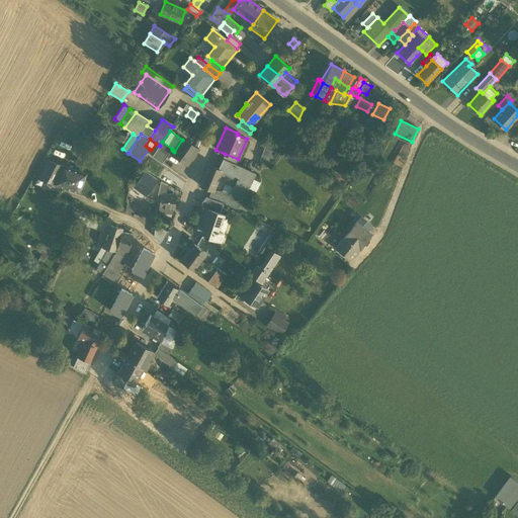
[(183,139),(182,140),(174,152),(172,154),(186,165),(197,149),(183,139)]
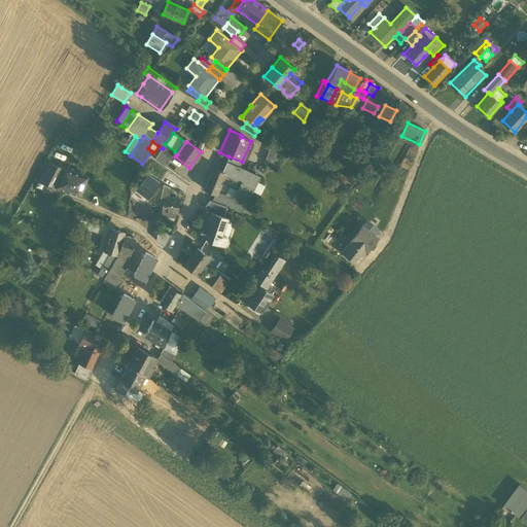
[(154,160),(165,167),(175,152),(175,151),(165,144),(163,148),(162,148),(154,160)]
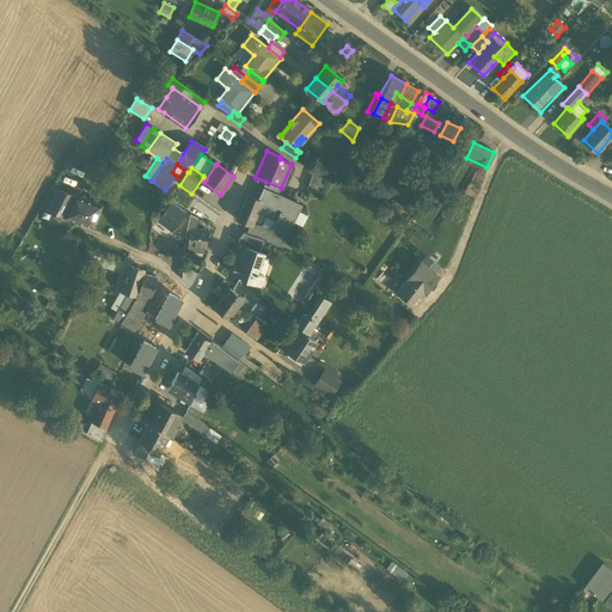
[(324,181),(326,173),(314,170),(312,176),(324,181)]
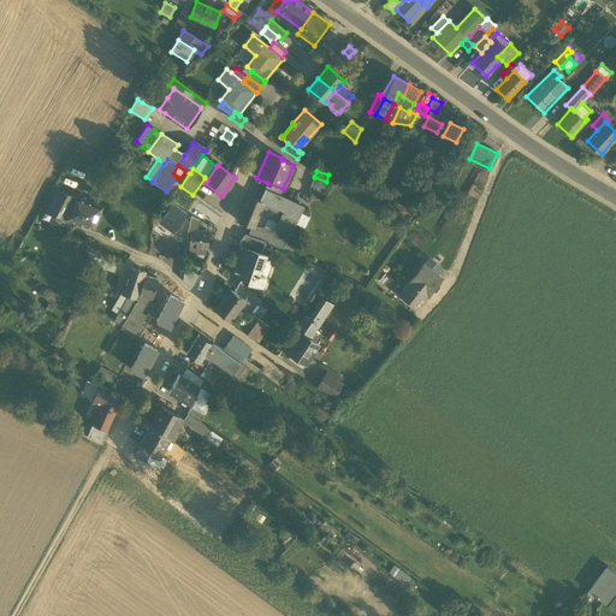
[(324,188),(326,182),(314,177),(312,184),(324,188)]
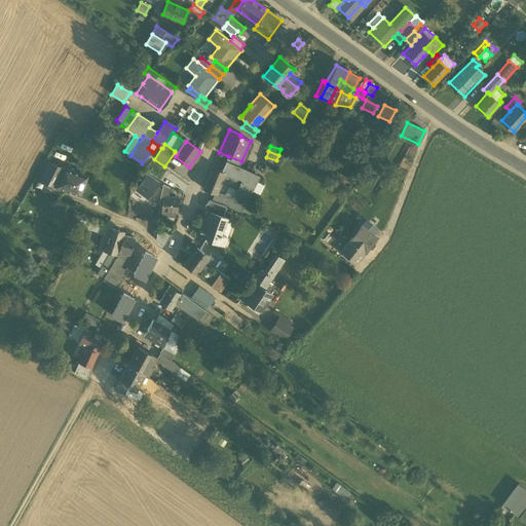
[(228,156),(226,161),(239,167),(241,161),(228,156)]
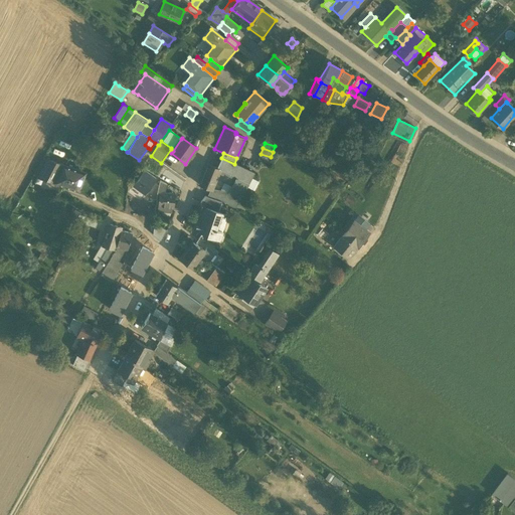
[(269,163),(271,157),(261,154),(259,159),(269,163)]
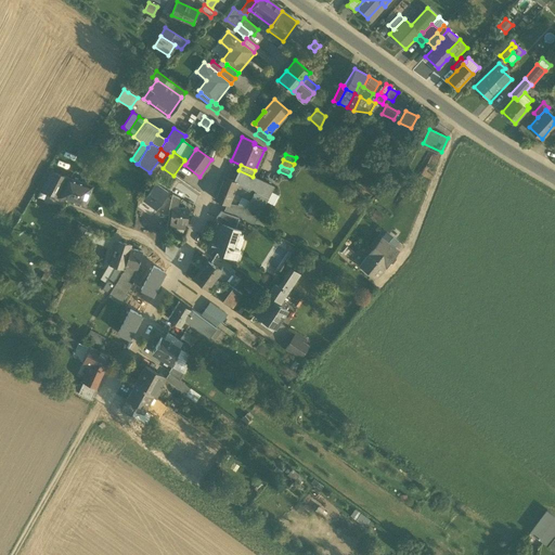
[(237,183),(253,189),(257,179),(253,177),(239,170),(234,182),(237,183)]
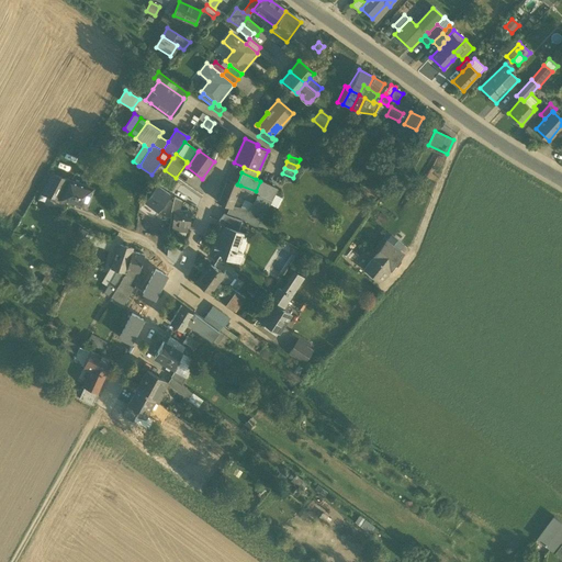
[(42,194),(59,201),(70,180),(52,175),(42,194)]
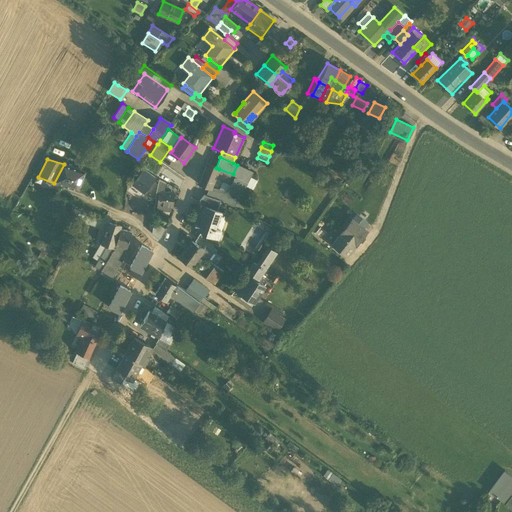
[(54,183),(78,191),(86,172),(64,164),(54,183)]
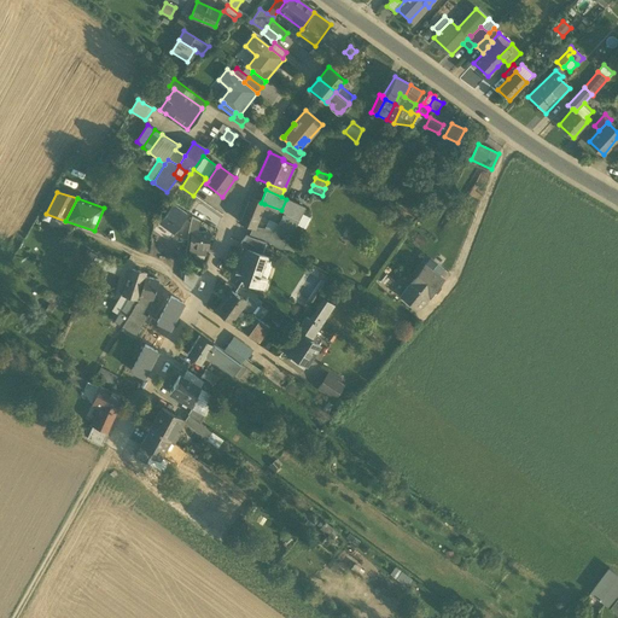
[(255,226),(260,215),(264,204),(261,203),(249,198),(239,222),(252,228),(254,228),(255,226)]
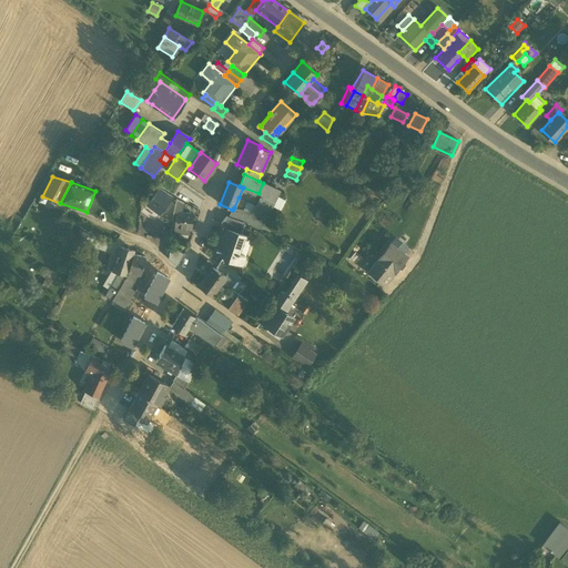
[(259,193),(261,195),(275,202),(277,196),(281,191),(263,183),(259,193)]
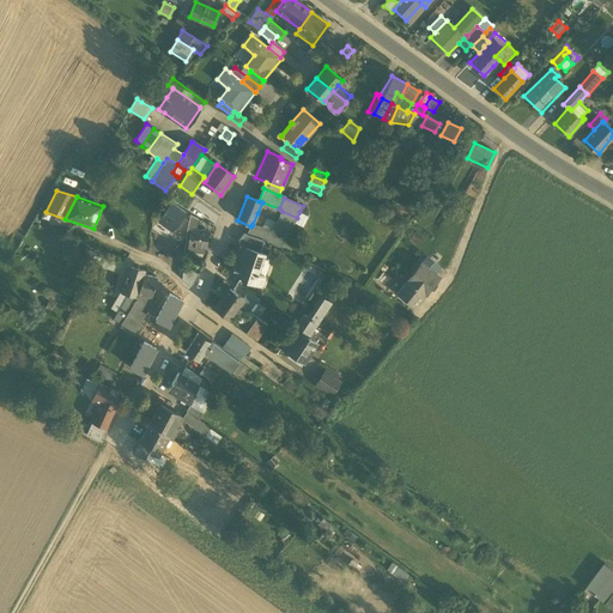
[(158,222),(173,231),(184,212),(171,202),(158,222)]
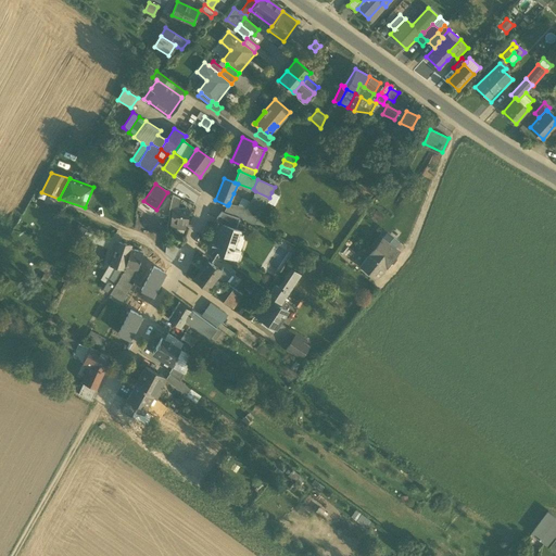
[(253,189),(238,184),(234,193),(242,197),(243,198),(242,199),(250,203),(255,191),(253,189)]
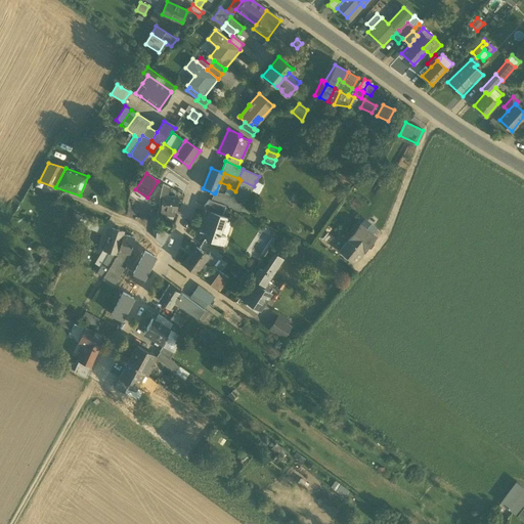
[(235,191),(232,195),(246,203),(252,190),(254,186),(241,180),(235,191)]
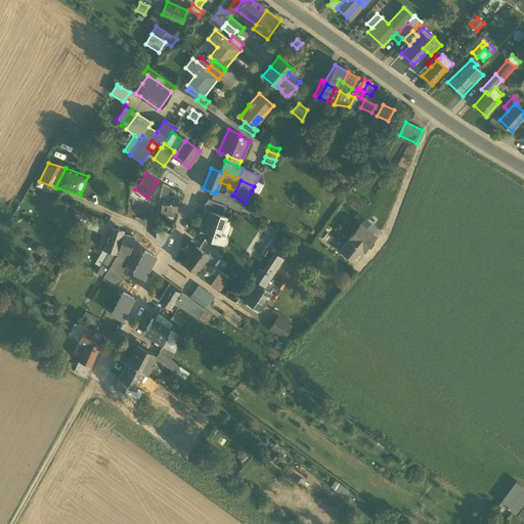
[(263,185),(256,181),(254,186),(252,190),(259,194),(263,185)]
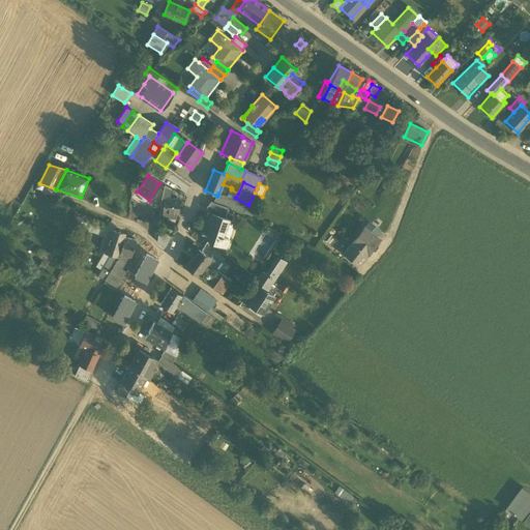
[(162,200),(165,200),(165,199),(169,200),(171,189),(165,186),(164,192),(163,194),(162,200)]
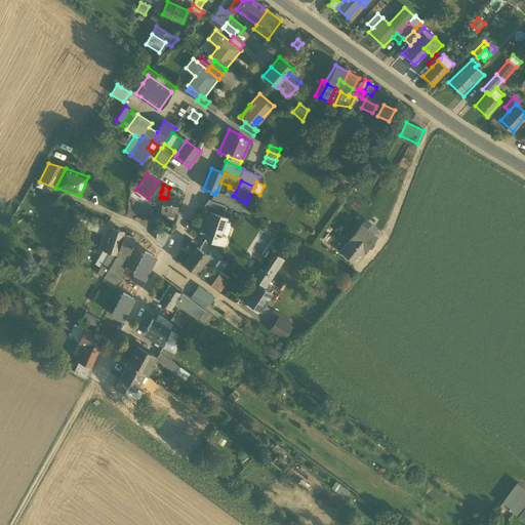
[(214,194),(211,201),(227,206),(228,206),(231,200),(233,196),(236,192),(229,188),(230,187),(229,186),(226,195),(216,192),(215,194),(214,194)]
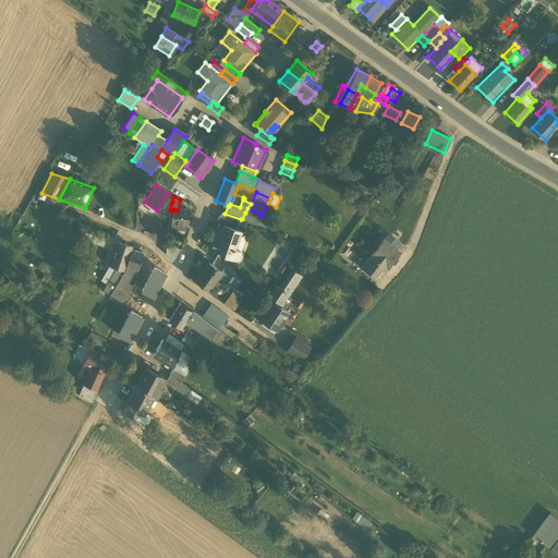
[(247,208),(245,213),(259,220),(261,217),(262,216),(247,208)]
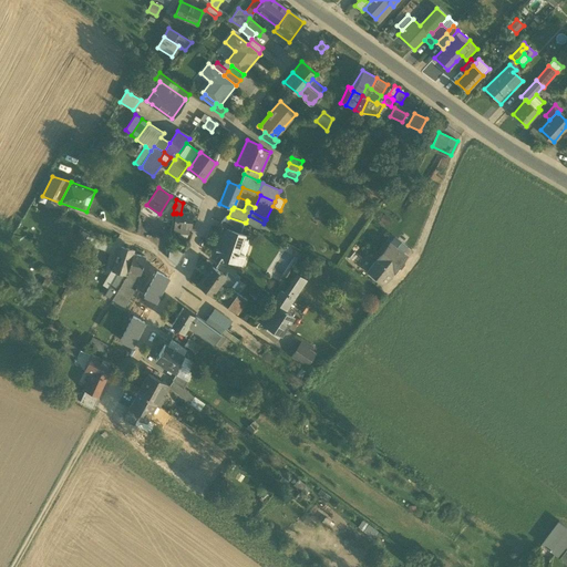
[(193,215),(181,214),(176,213),(176,214),(174,227),(178,228),(178,233),(188,234),(189,229),(191,229),(193,215)]
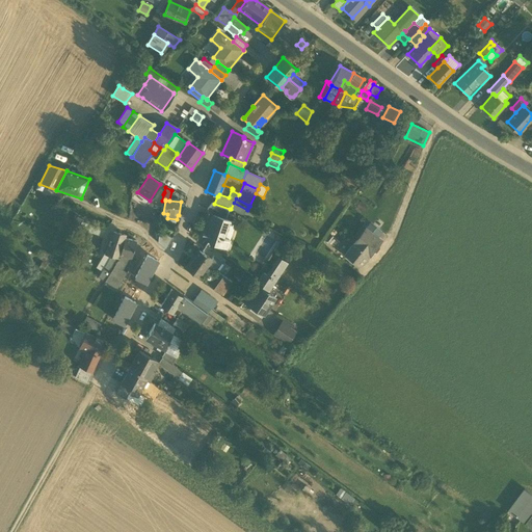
[(368,207),(360,202),(355,208),(364,213),(368,207)]
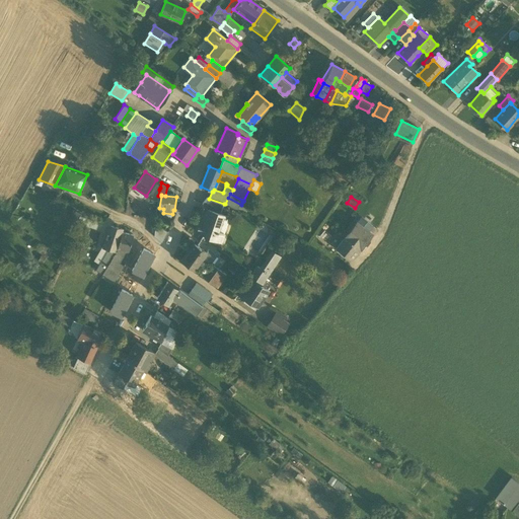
[(220,214),(224,204),(209,199),(207,198),(202,205),(203,212),(203,214),(205,215),(205,214),(215,217),(217,213),(219,214),(220,214)]
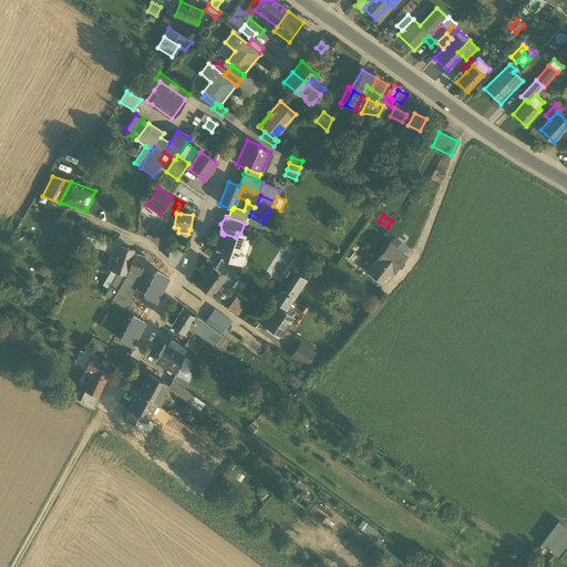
[(260,228),(264,224),(249,216),(246,223),(260,229),(260,228)]
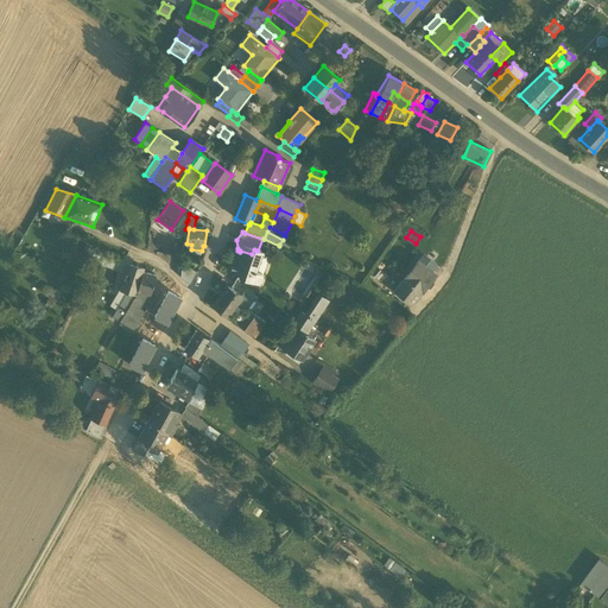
[(293,241),(284,236),(283,240),(279,245),(289,249),(293,241)]
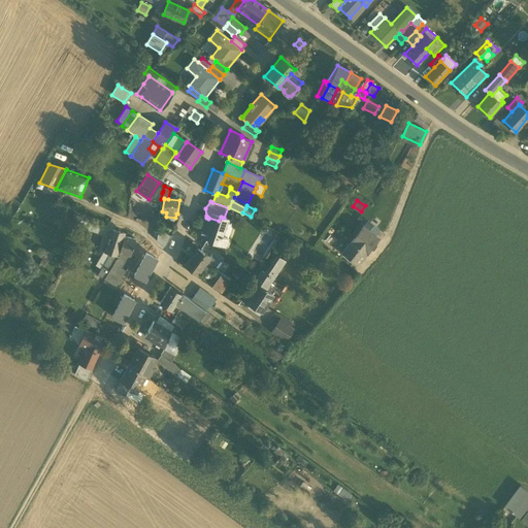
[(208,241),(216,244),(218,243),(218,242),(220,236),(227,239),(233,221),(224,218),(223,218),(221,217),(219,221),(208,218),(208,219),(206,225),(204,224),(203,225),(199,236),(208,239),(208,240),(208,241)]
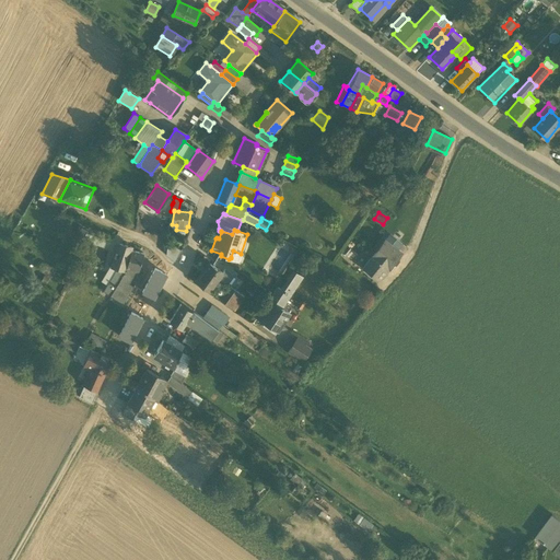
[(86,242),(104,248),(106,240),(89,234),(86,242)]
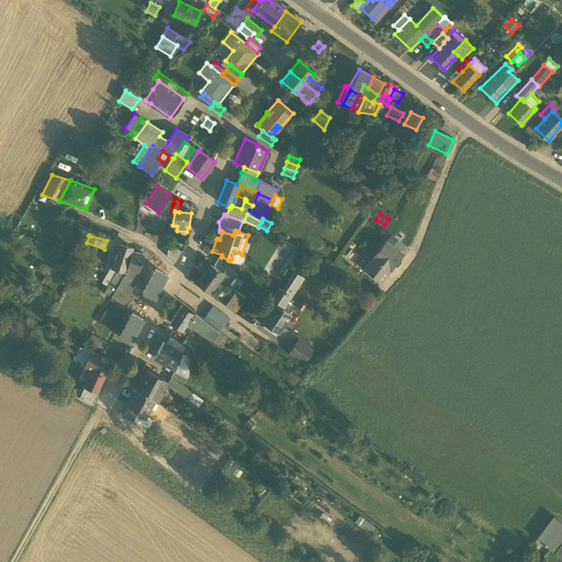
[(392,236),(386,242),(397,250),(403,245),(392,236)]
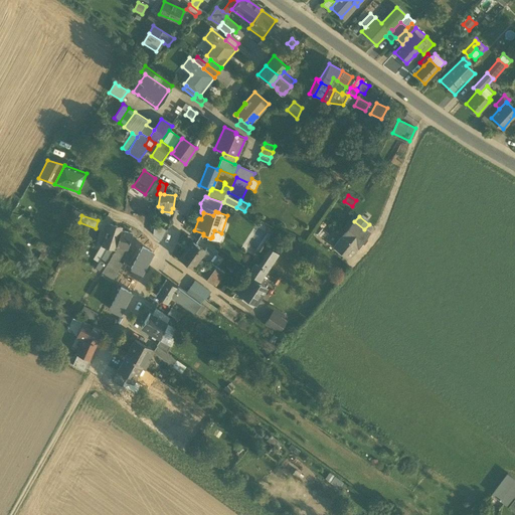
[(369,233),(364,229),(354,221),(353,221),(342,235),(346,238),(342,243),(353,252),(361,242),(364,244),(367,240),(365,237),(369,233)]
